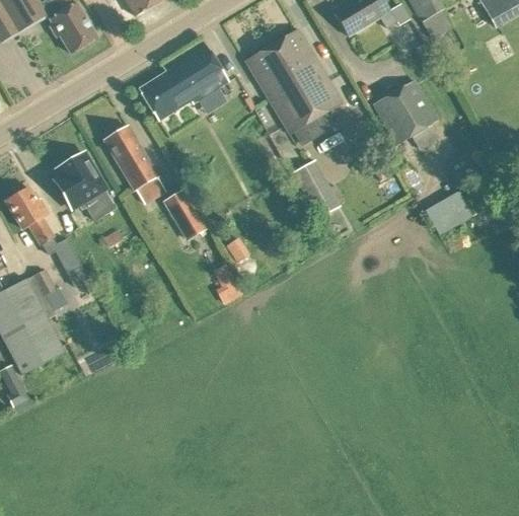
[(69,53),(96,37),(76,4),(74,5),(71,0),(44,0),(39,3),(36,0),(0,0),(0,42),(47,14),(69,53)]
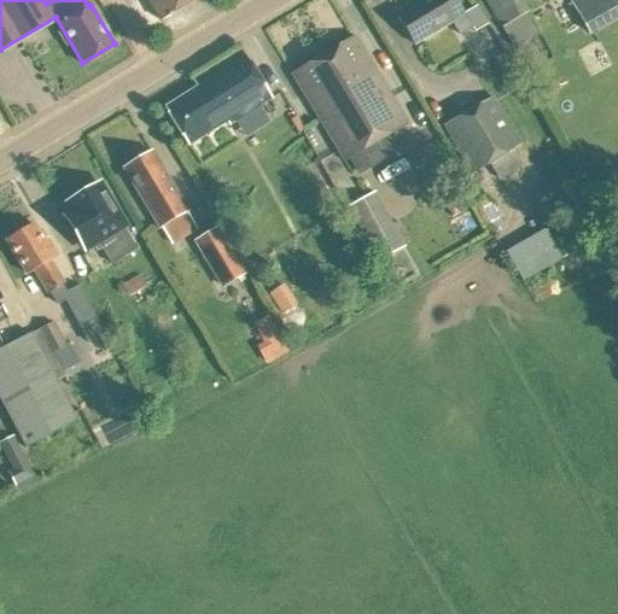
[(149,0),(161,18),(161,19),(192,0),(149,0)]
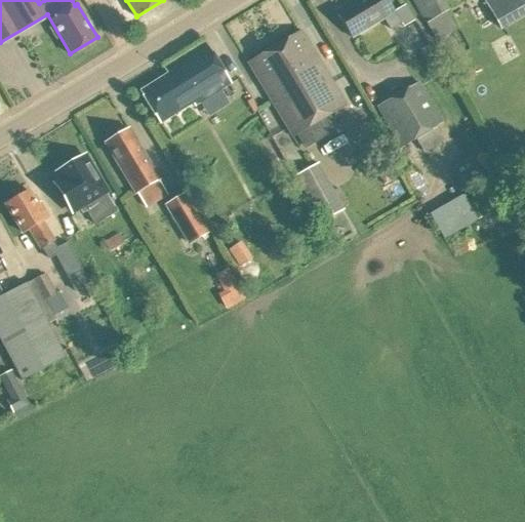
[(401,23),(394,11),(387,0),(352,0),(335,9),(352,36),(382,17),(390,29),(401,23)]
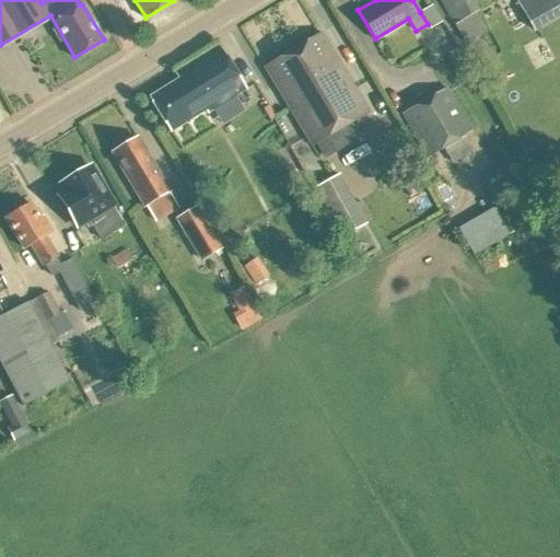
[(442,0),(465,42),(489,28),(473,0),(442,0)]
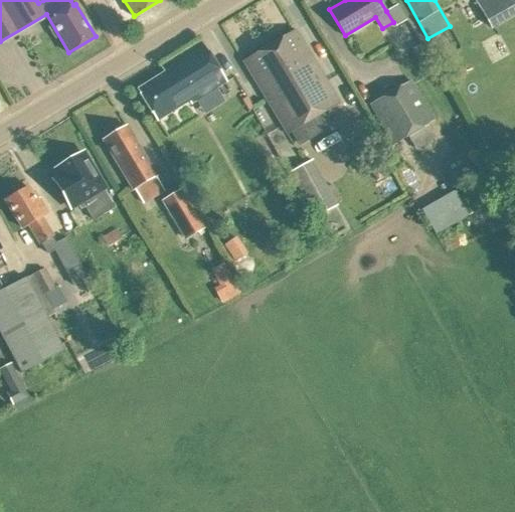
[(492,28),(514,13),(514,0),(477,0),(492,28)]
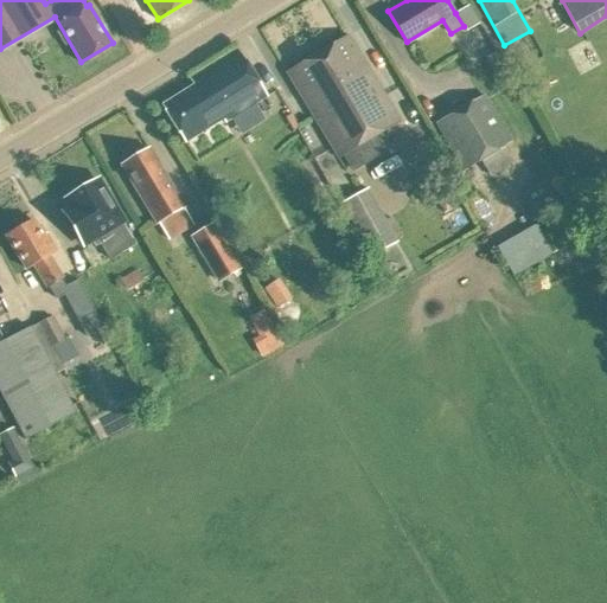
[(400,120),(349,36),(287,71),(338,158),(400,120)]
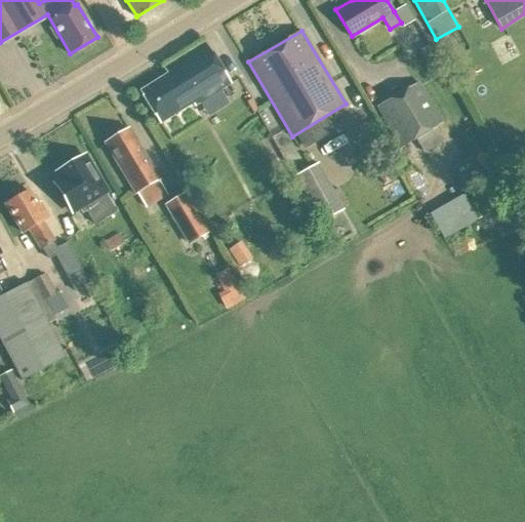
[(194,101),(196,104),(231,82),(205,41),(164,67),(167,73),(139,90),(160,122),(194,101)]
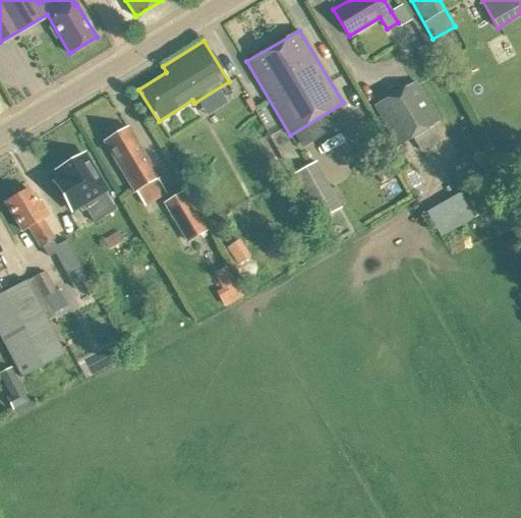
[(428,73),(440,66),(426,43),(414,50),(428,73)]
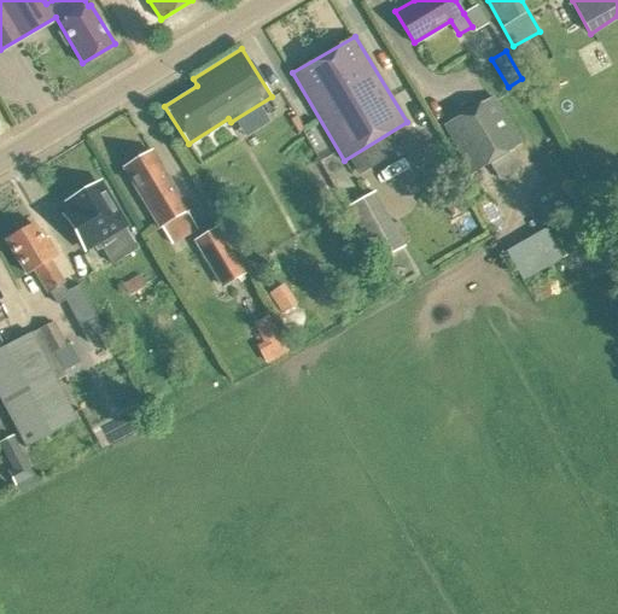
[(468,175),(489,163),(500,182),(523,168),(512,148),(520,144),(493,97),(441,128),(468,175)]
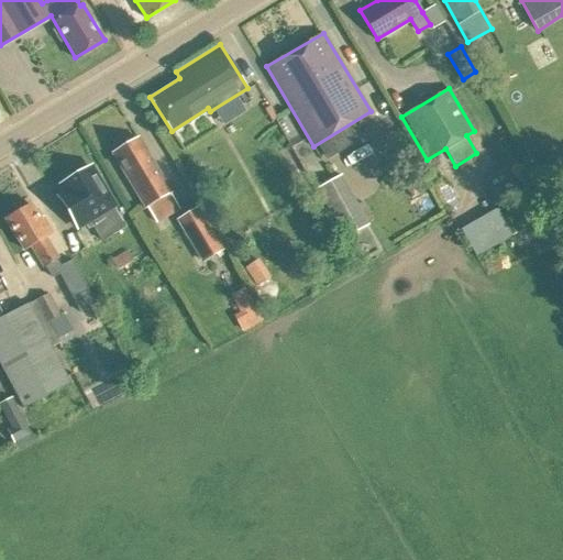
[(145,205),(169,191),(138,138),(114,152),(145,205)]
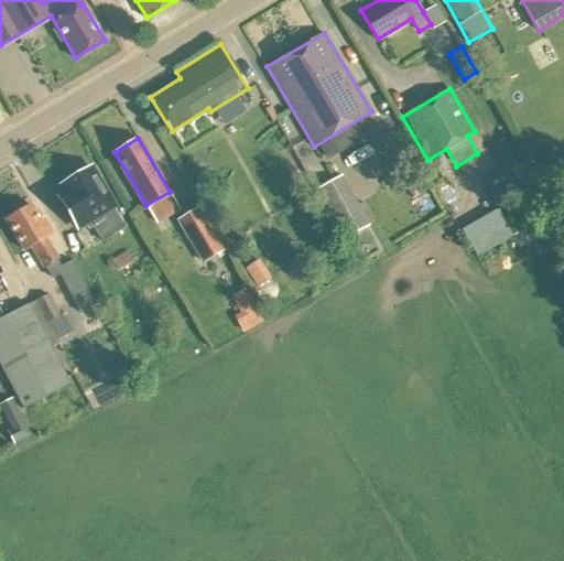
[(115,205),(91,166),(74,176),(72,172),(61,179),(64,183),(55,189),(78,227),(89,220),(101,240),(125,226),(112,206),(115,205)]
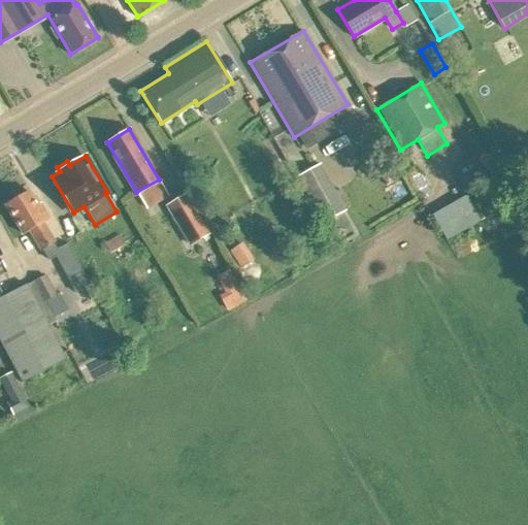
[(454,168),(466,190),(486,178),(472,157),(454,168)]
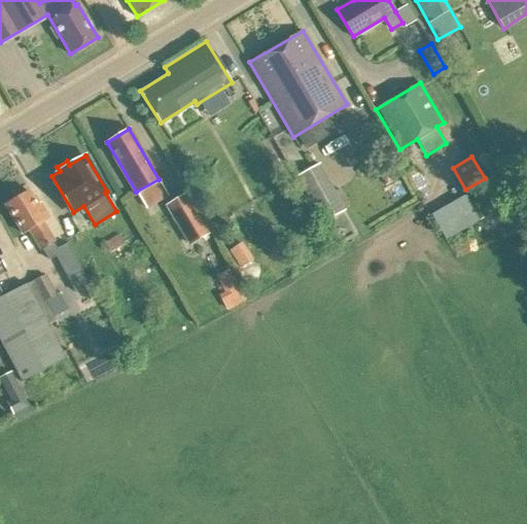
[(318,162),(294,174),(321,221),(345,208),(318,162)]
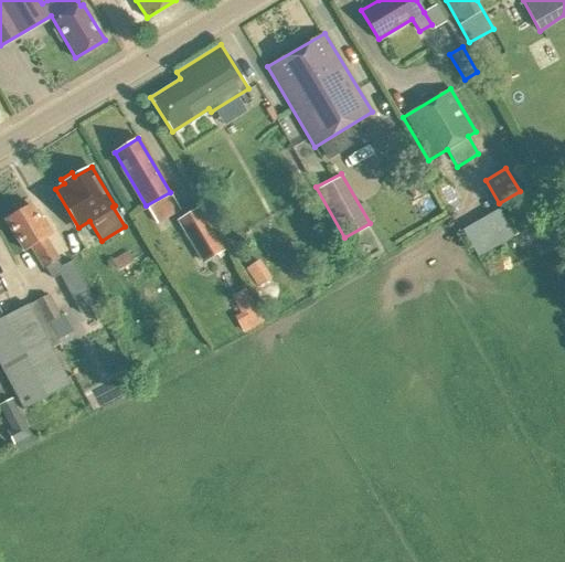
[(59,272),(73,298),(81,313),(96,305),(73,260),(61,265),(57,258),(59,257),(46,236),(53,232),(43,216),(40,219),(30,203),(6,218),(25,250),(31,246),(43,267),(45,266),(51,276),(59,272)]
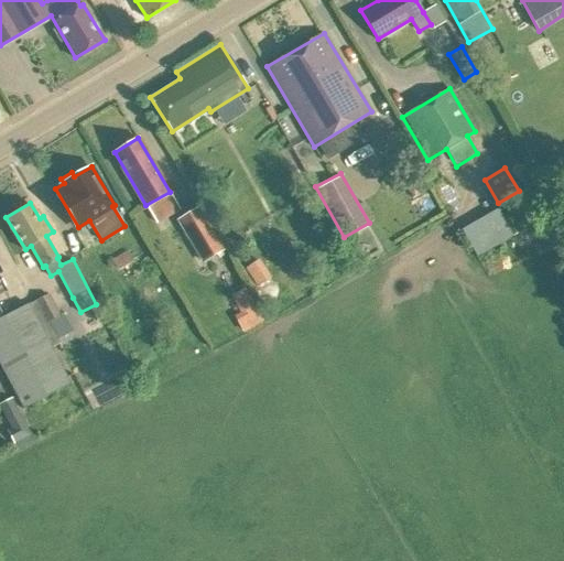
[(197,205),(174,218),(201,261),(223,248),(197,205)]
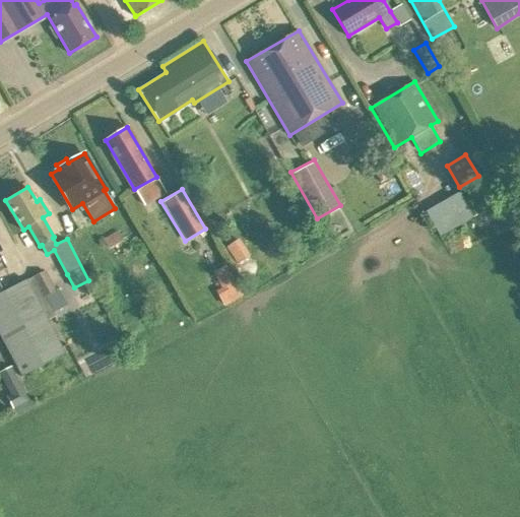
[(427,213),(439,235),(461,222),(448,200),(427,213)]
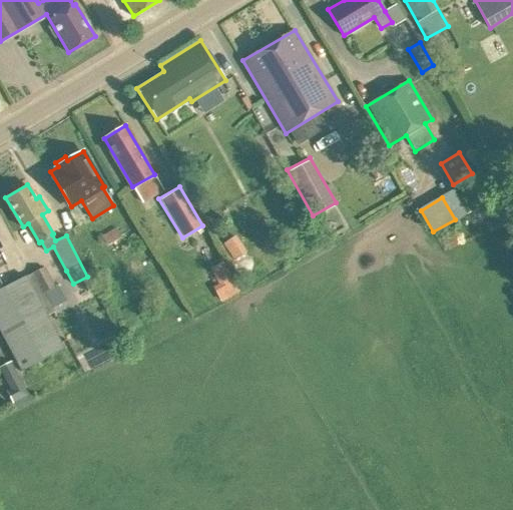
[(116,226),(101,235),(107,244),(121,236),(116,226)]
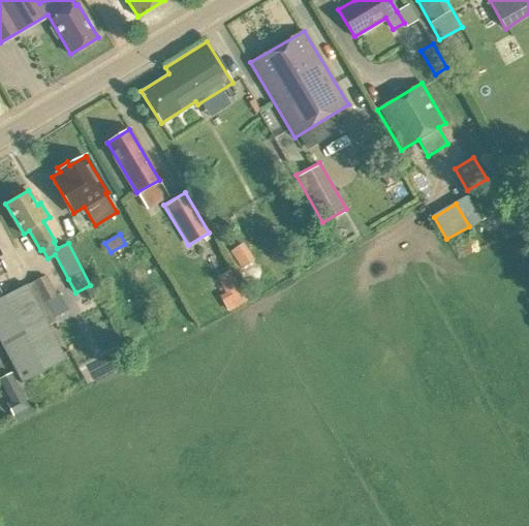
[(243,242),(229,250),(241,268),(254,259),(243,242)]
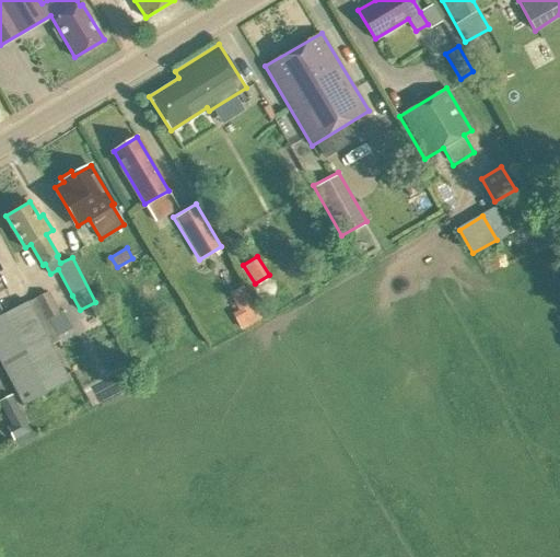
[(0,361),(22,405),(70,381),(28,300),(2,313),(0,308),(0,290),(6,288),(0,276),(0,269),(1,269),(0,266),(0,361)]
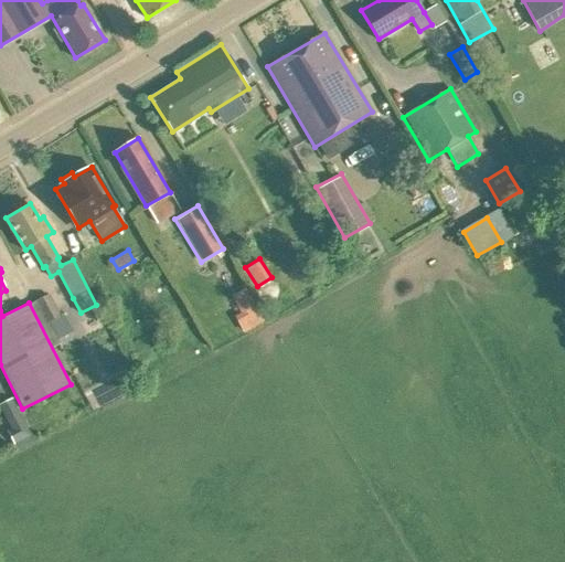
[(49,293),(38,298),(50,321),(61,315),(49,293)]
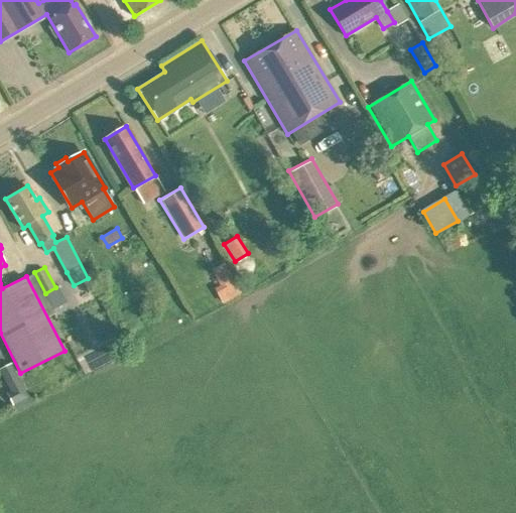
[(9,363),(0,367),(0,374),(8,391),(5,392),(11,404),(26,396),(9,363)]
